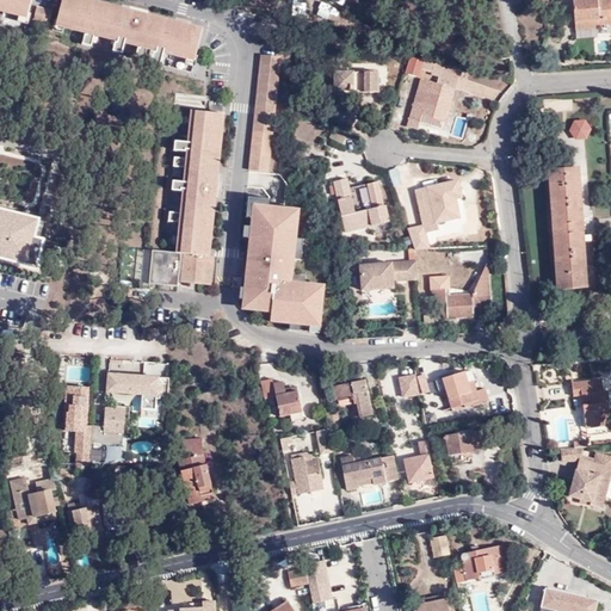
[(26,0),(0,0),(0,13),(23,19),(26,0)]
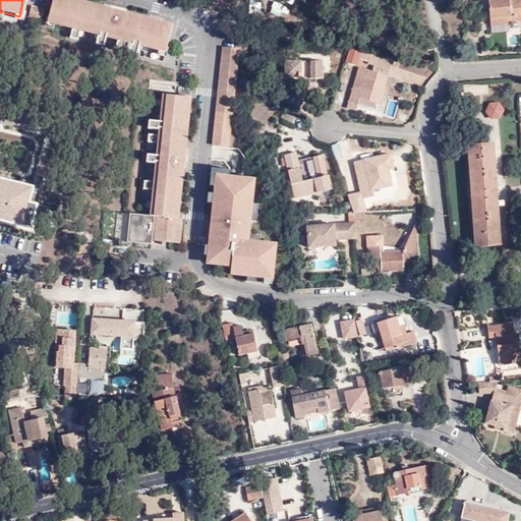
[(166,24),(69,0),(48,0),(44,22),(160,50),(166,24)]
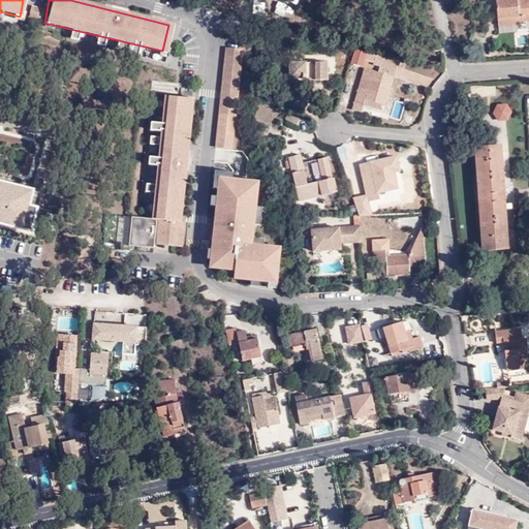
[(519,17),(520,22),(528,21),(528,0),(500,0),(501,18),(519,17)]
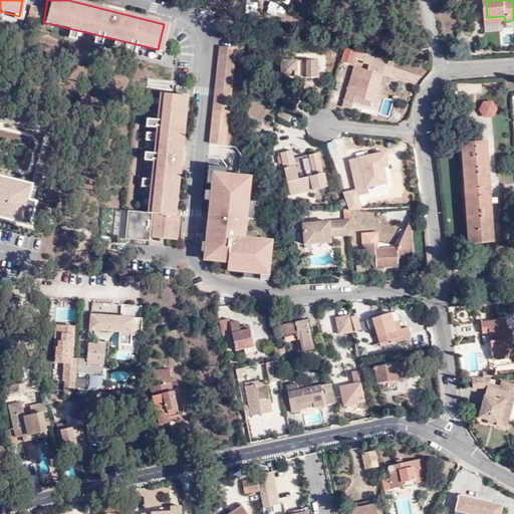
[(31,5),(29,16),(41,19),(44,7),(31,5)]
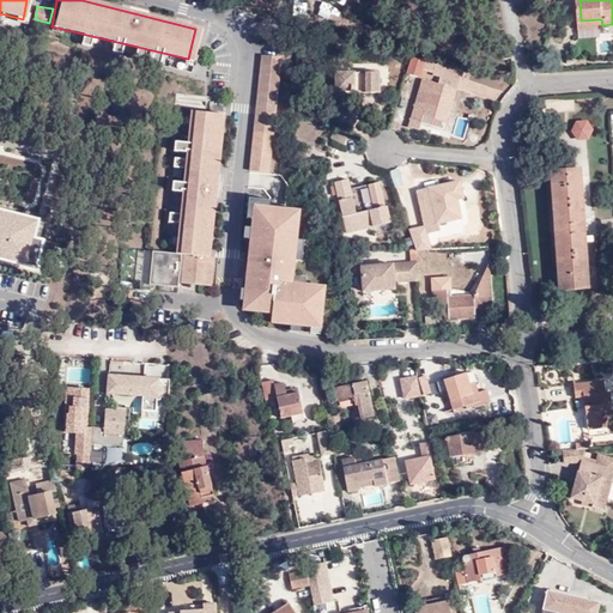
[(602,25),(601,19),(581,20),(582,31),(602,30),(602,25)]
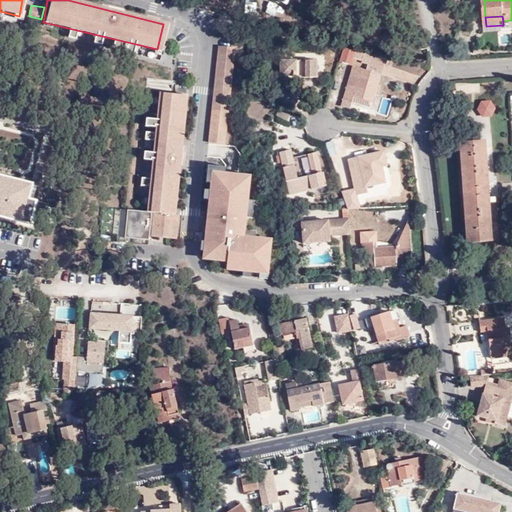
[(351,64),(356,49),(343,45),(339,60),(351,64)]
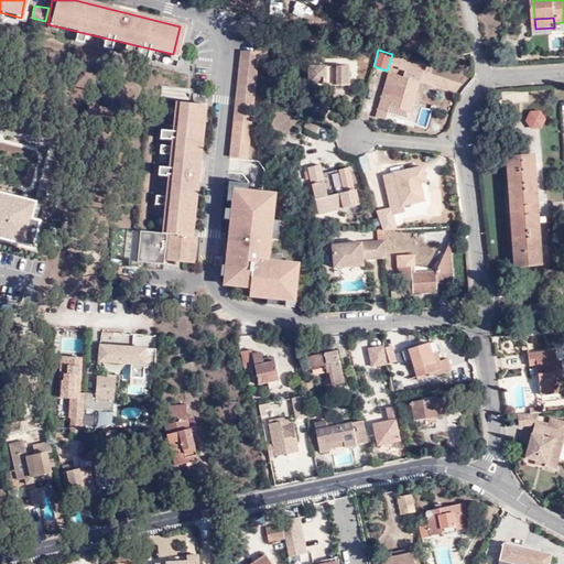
[(245,158),(258,53),(239,51),(226,155),(245,158)]
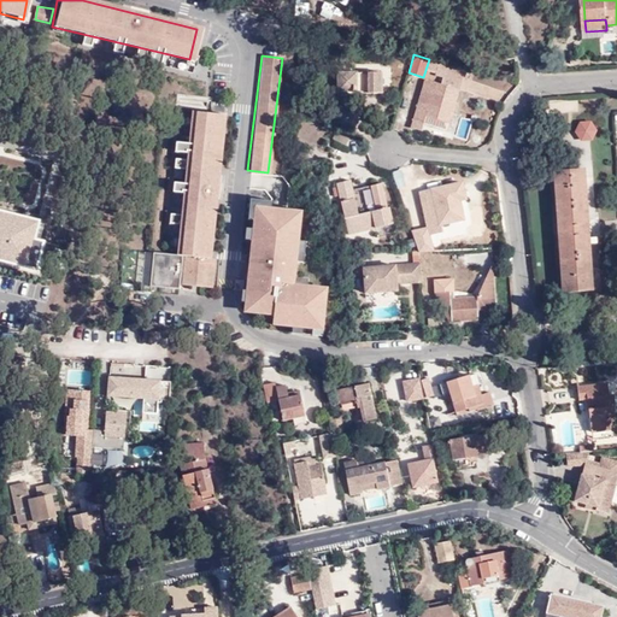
[(460,86),(466,69),(447,64),(442,81),(460,86)]
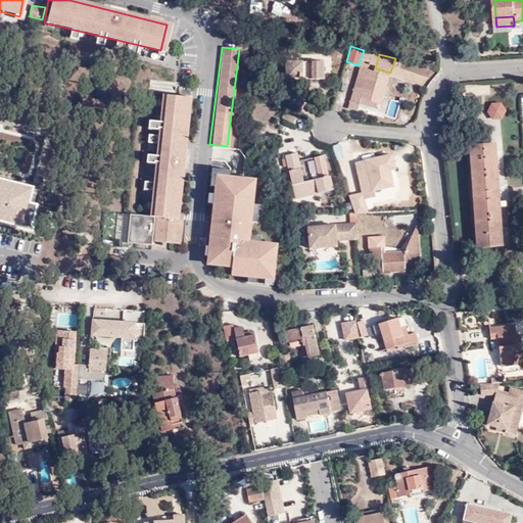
[(303,61),(290,60),(290,78),(303,78),(303,61)]
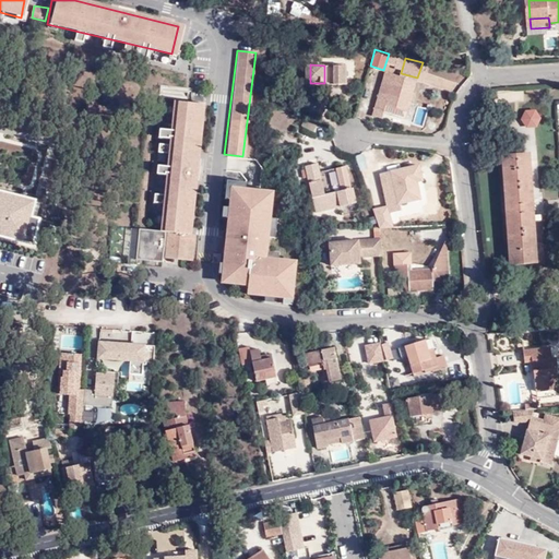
[(347,66),(328,66),(329,88),(347,88),(347,66)]
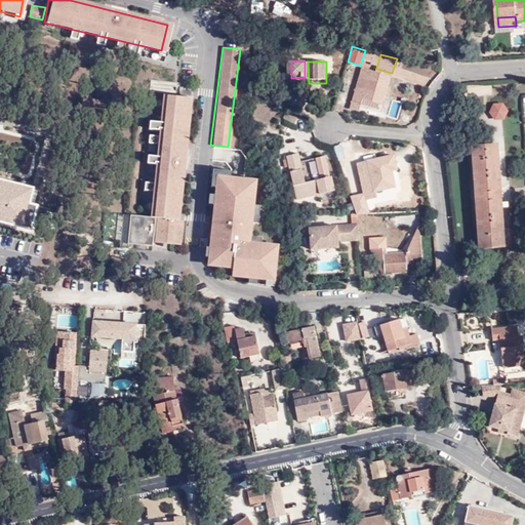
[(365,90),(357,88),(353,104),(361,106),(363,99),(382,105),(391,77),(363,69),(361,78),(368,80),(365,90)]
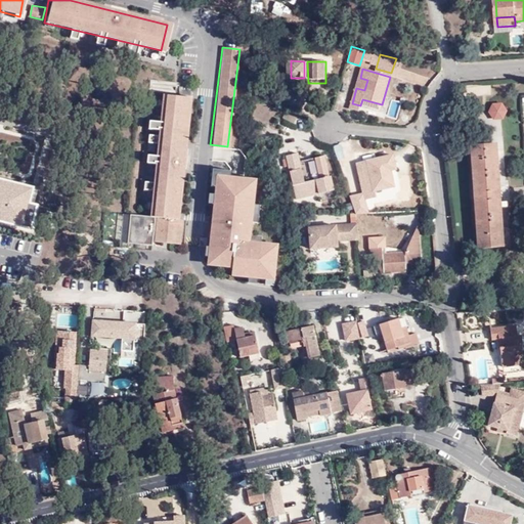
[(360,78),(356,88),(364,90),(367,80),(360,78)]
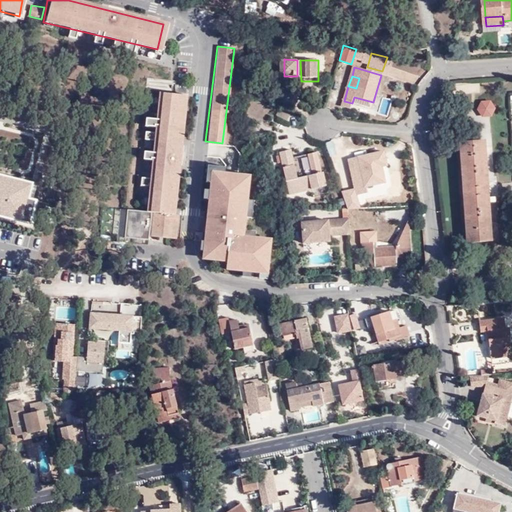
[(148,213),(153,213),(152,230),(177,232),(179,216),(175,215),(185,96),(181,96),(182,93),(178,92),(177,95),(158,93),(148,213)]
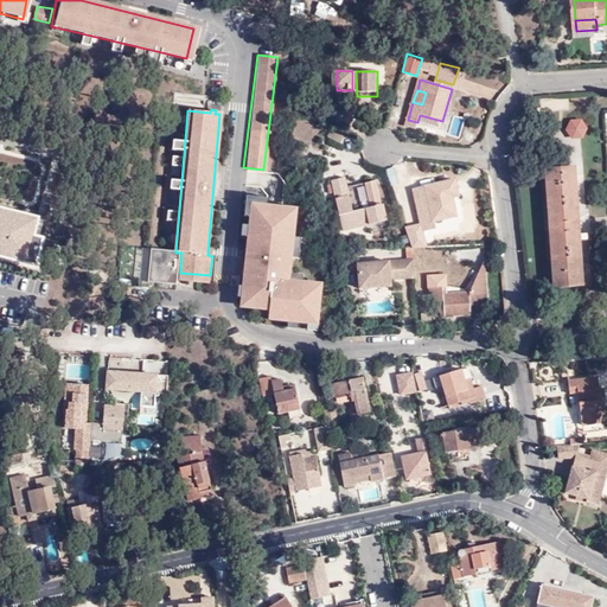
[(447,135),(459,139),(465,117),(453,115),(447,135)]
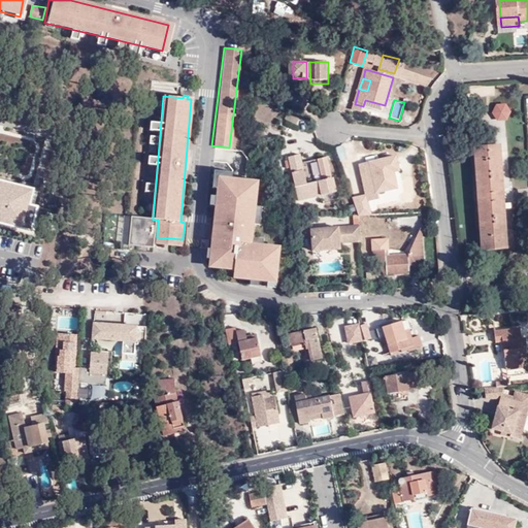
[(509,104),(492,102),(491,119),(508,121),(509,104)]
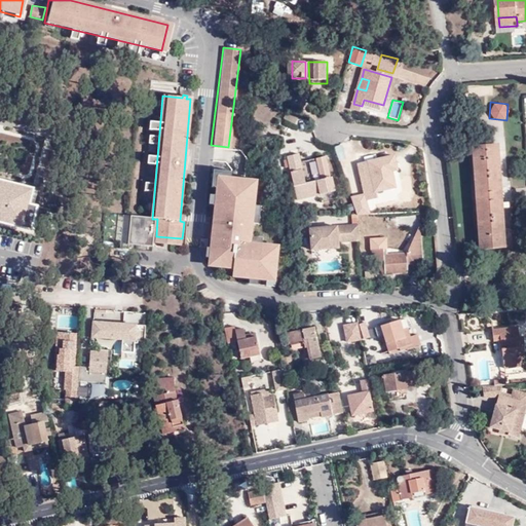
[(501,146),(473,147),(480,251),(508,249),(501,146)]
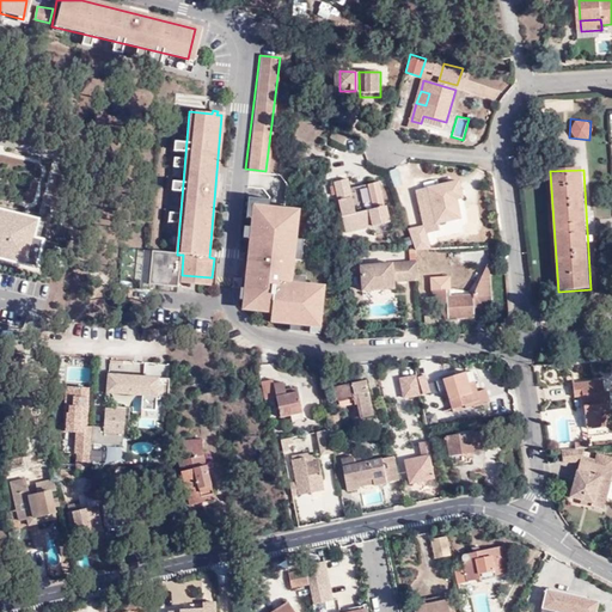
[(357,212),(352,189),(349,178),(335,182),(336,184),(330,185),(332,195),(338,194),(347,232),(391,221),(387,206),(385,206),(380,182),(369,184),(374,207),(357,212)]
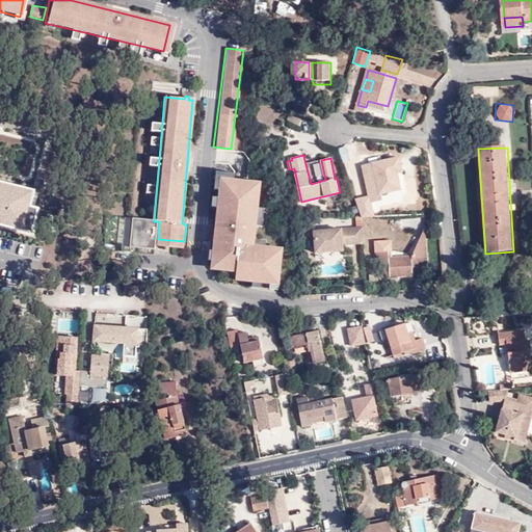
[(382,191),(402,189),(400,173),(399,166),(405,166),(404,157),(377,160),(380,181),(372,183),(373,200),(383,198),(382,191)]
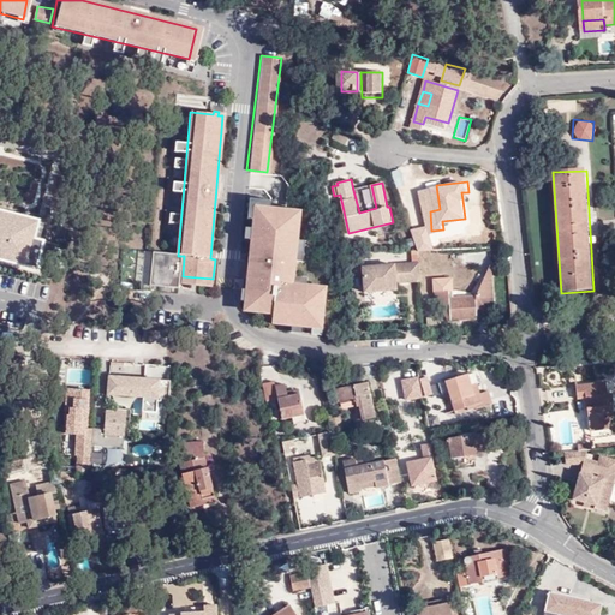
[(303,207),(256,204),(245,306),(274,311),(273,321),(323,328),(328,285),(296,280),(303,207)]
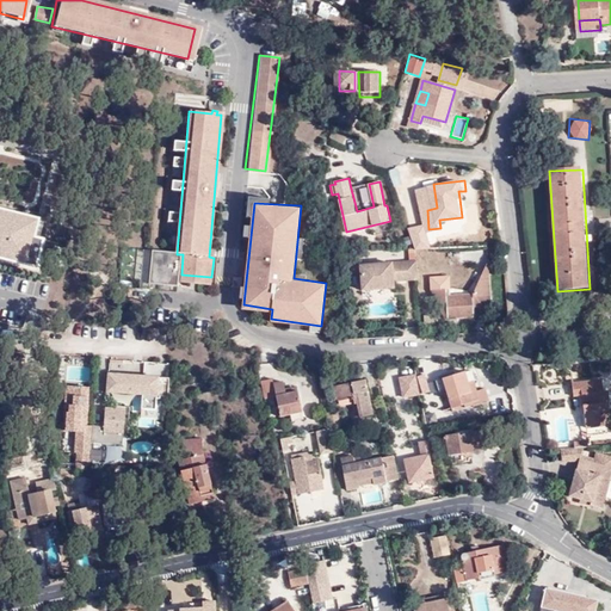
[(0,258),(36,267),(43,241),(41,241),(34,239),(38,221),(0,211),(0,258)]
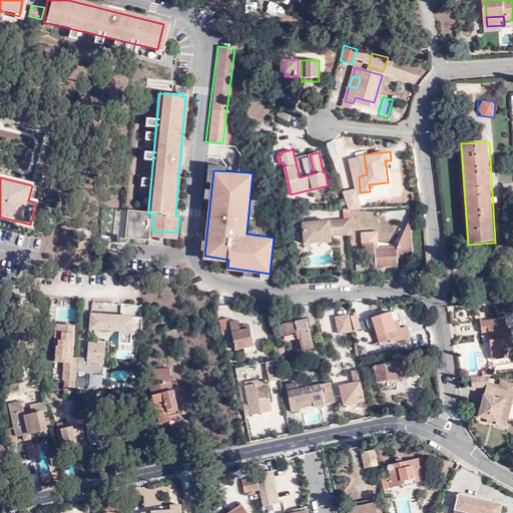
[(37,187),(32,185),(28,200),(34,202),(37,187)]
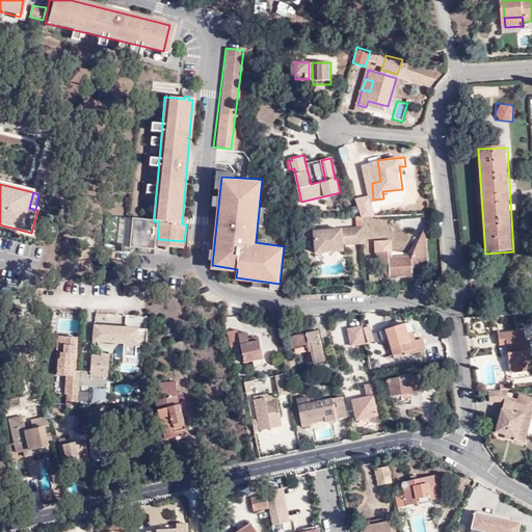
[(435,237),(433,225),(421,229),(423,240),(435,237)]
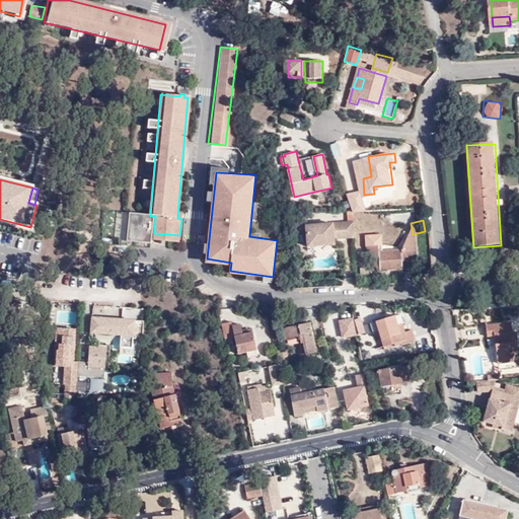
[(335,239),(355,238),(354,221),(305,224),(307,246),(335,244),(335,239)]
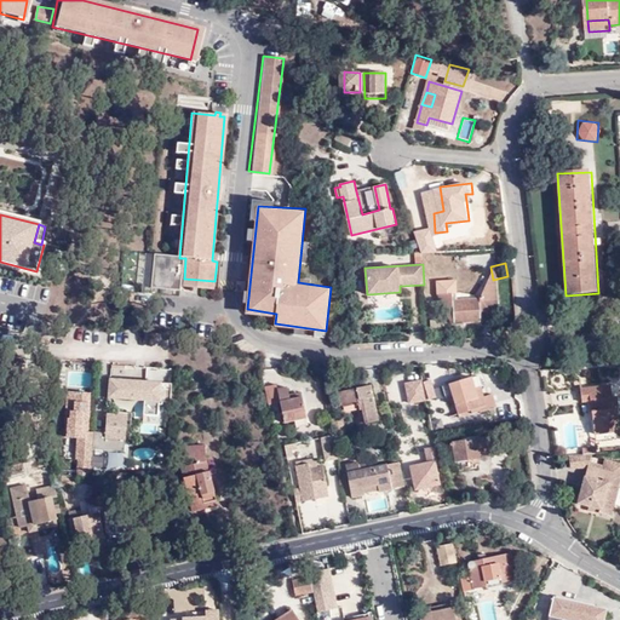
[(214,291),(214,281),(184,279),(183,288),(214,291)]
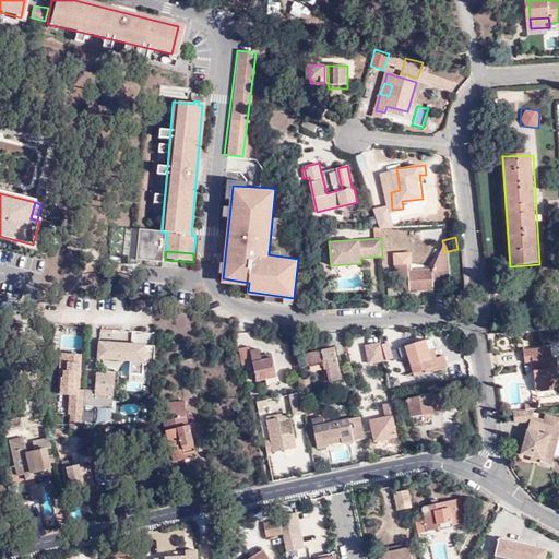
[(439,269),(408,270),(409,290),(420,289),(420,286),(433,286),(432,278),(439,278),(439,269)]
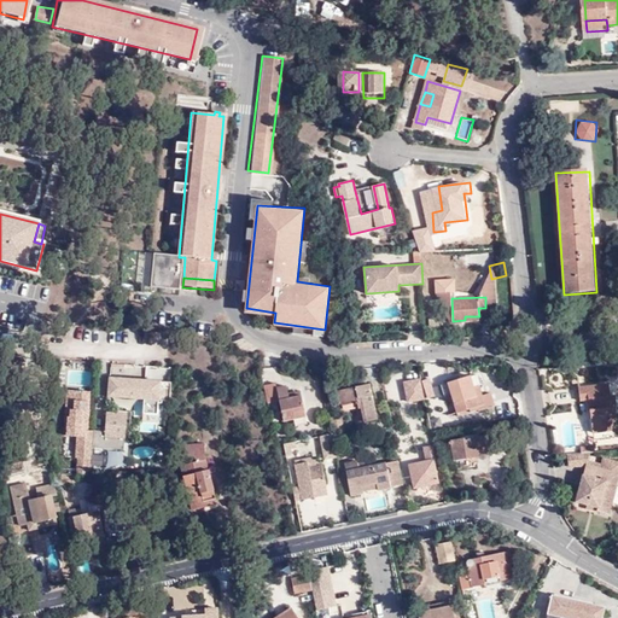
[(92,383),(91,371),(70,373),(71,385),(92,383)]
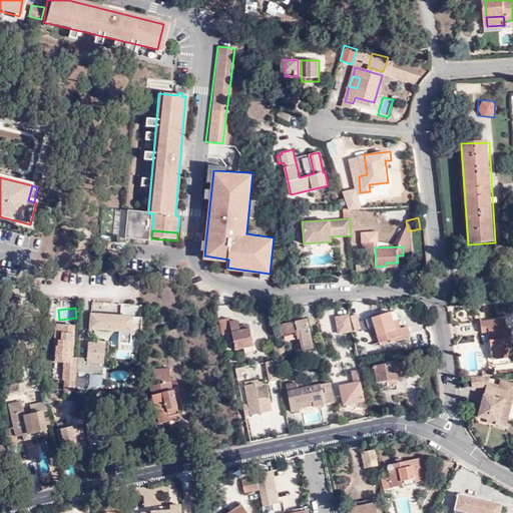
[(335,317),(338,334),(366,328),(363,311),(335,317)]
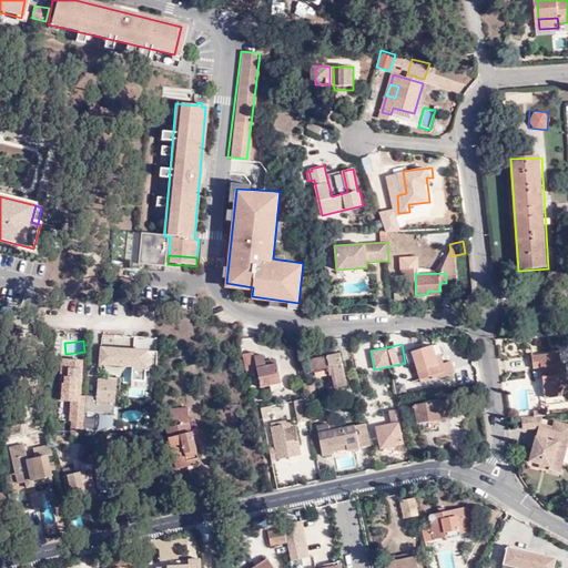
[(421,378),(446,371),(443,362),(439,364),(436,354),(433,344),(412,351),(415,362),(421,378)]
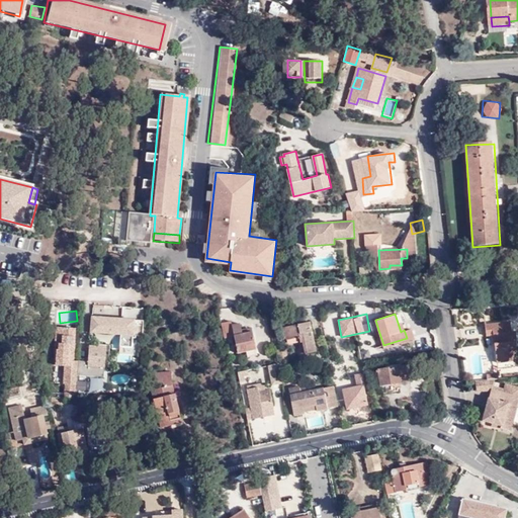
[(121,320),(92,318),(91,332),(120,334),(121,320)]
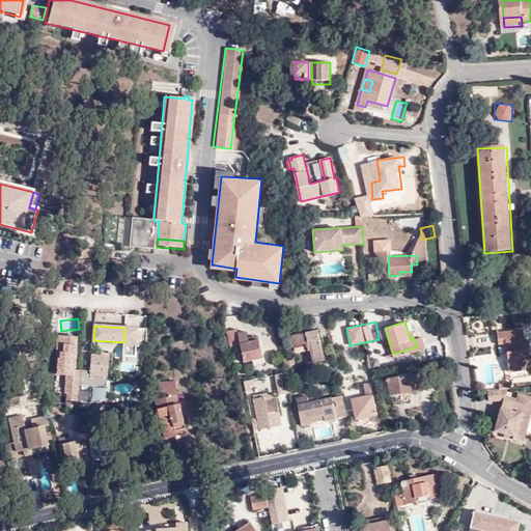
[(135,329),(124,328),(123,342),(122,356),(123,356),(134,357),(135,329)]
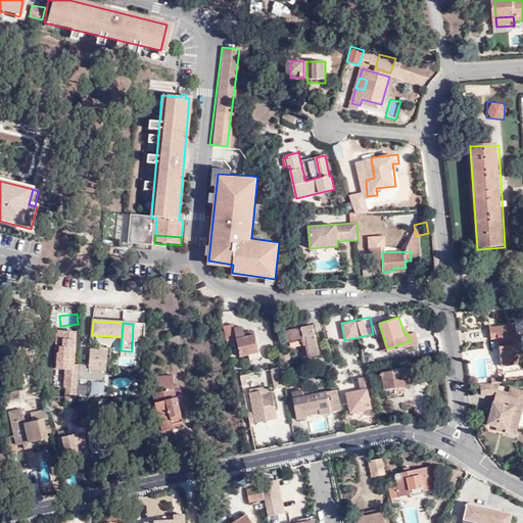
[(297,359),(320,353),(314,323),(291,327),(297,359)]
